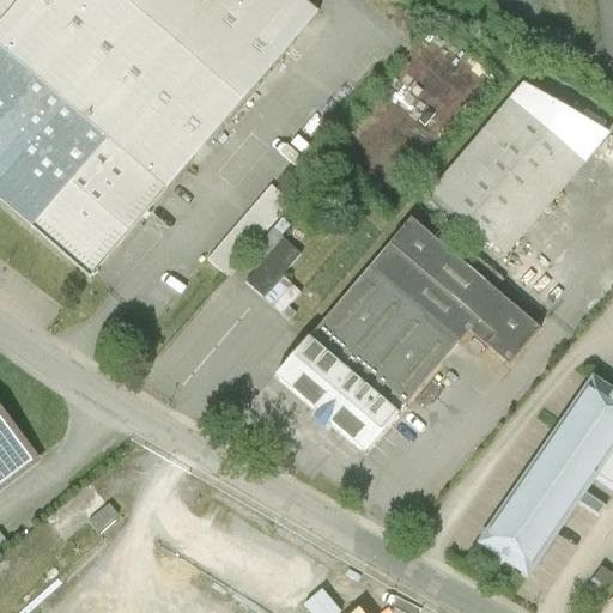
[(20,0),(0,25),(0,202),(91,280),(317,13),(301,0),(20,0)]
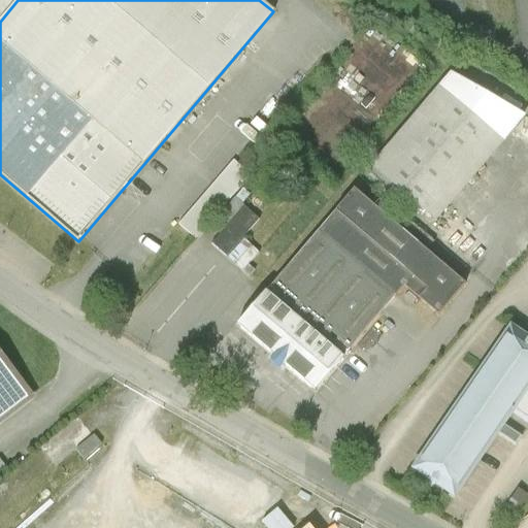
[(450,79),(371,173),(435,226),(523,121),(450,79)]
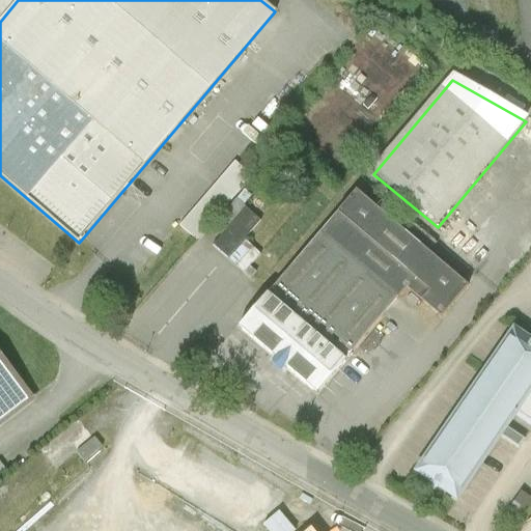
[(178,225),(196,240),(247,183),(230,167),(178,225)]
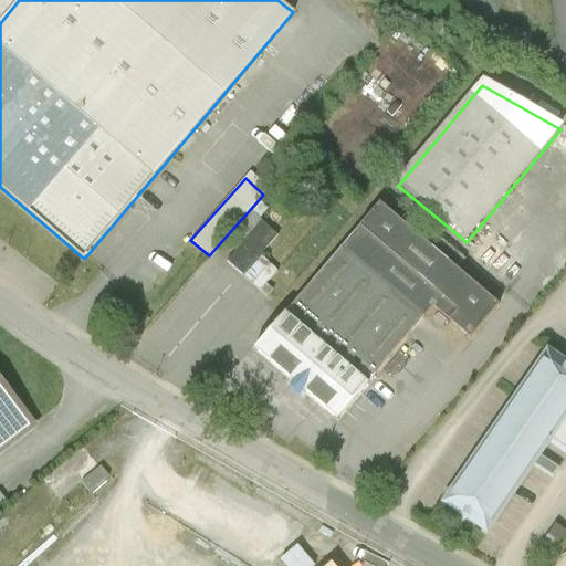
[(271,189),(211,262),(232,279),(291,206),(271,189)]
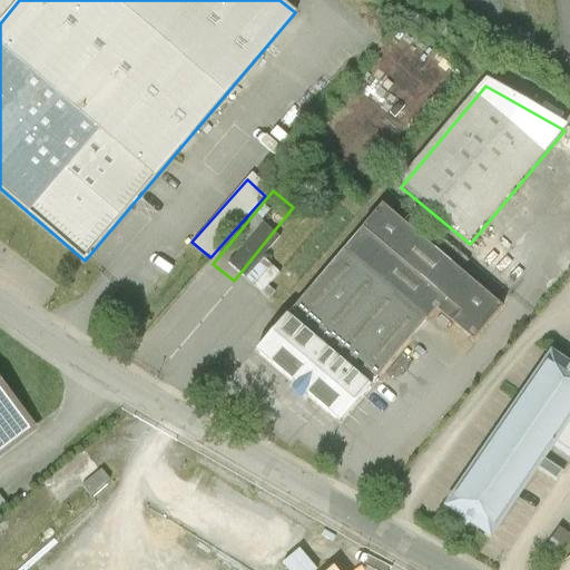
[(503,305),(382,202),(257,347),(342,420),(436,310),(472,340),(503,305)]
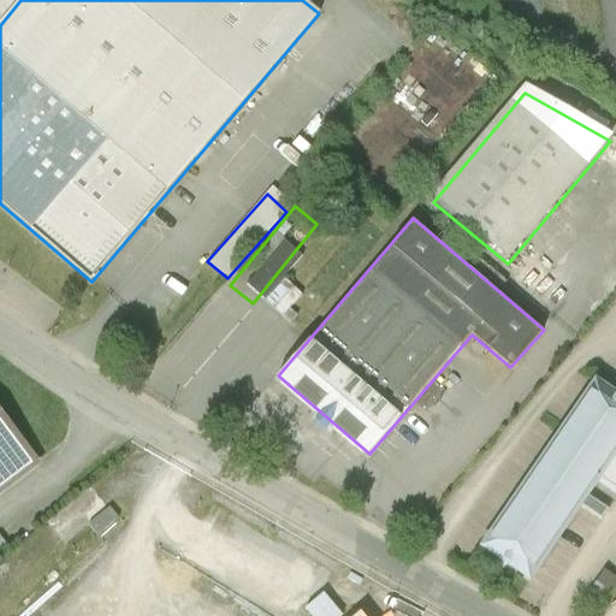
[(615,402),(594,388),(487,549),(533,579),(598,481),(615,493),(615,402)]
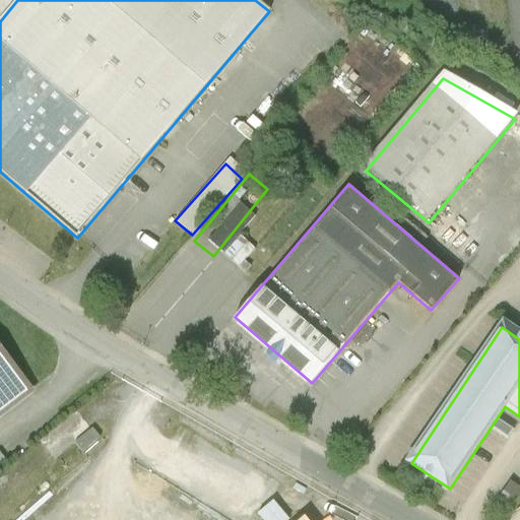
[(0,416),(31,393),(0,351),(0,416)]
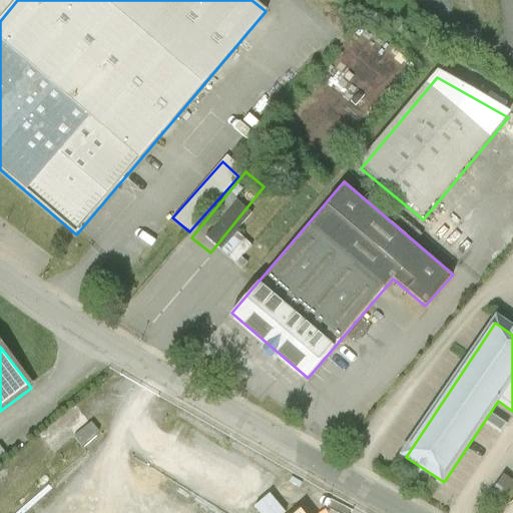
[(257,512),(285,512),(270,493),(252,506),(257,512)]
